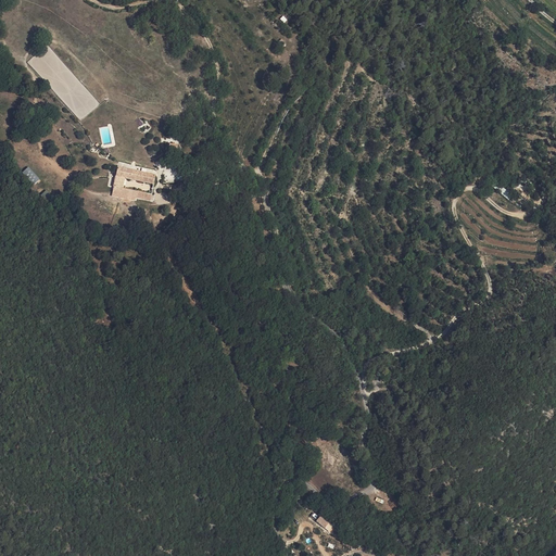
[(118,175),(143,179),(144,169),(124,166),(125,164),(121,163),(118,175)]
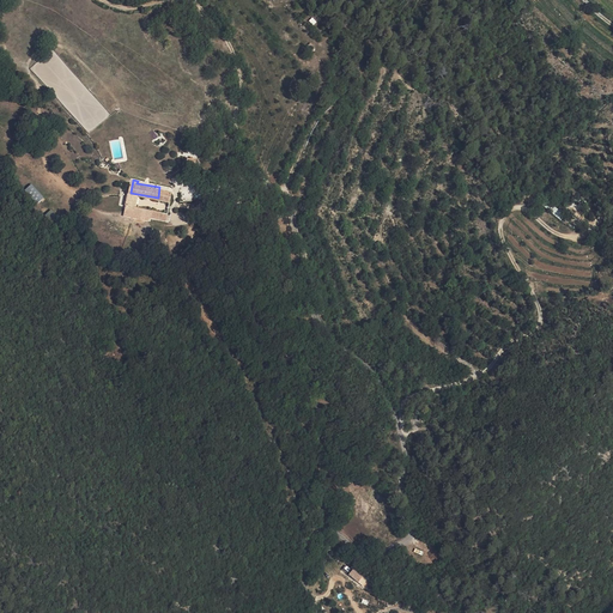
[(31,183),(24,189),(37,204),(44,198),(31,183)]
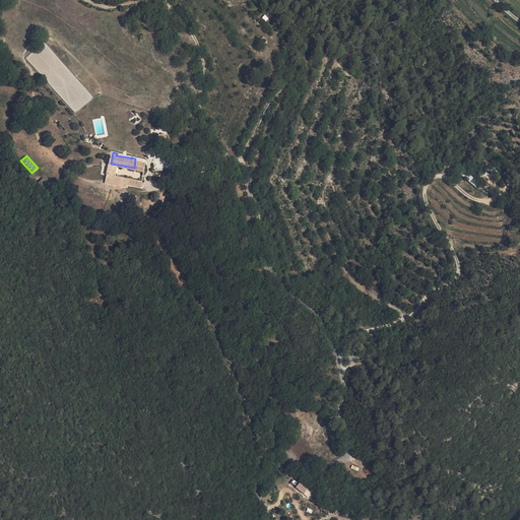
[(153,171),(164,171),(164,158),(153,158),(153,171)]
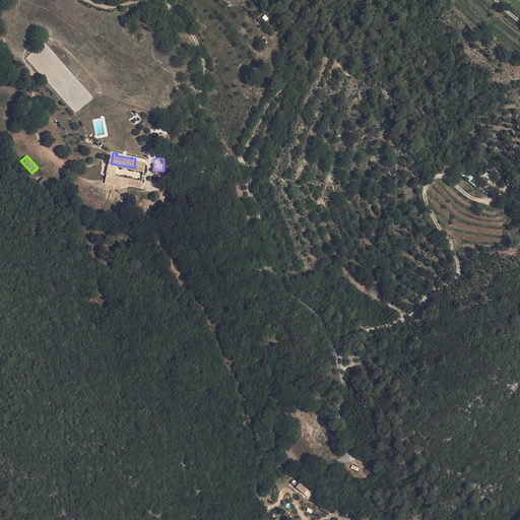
[(467,181),(476,187),(479,182),(471,176),(467,181)]
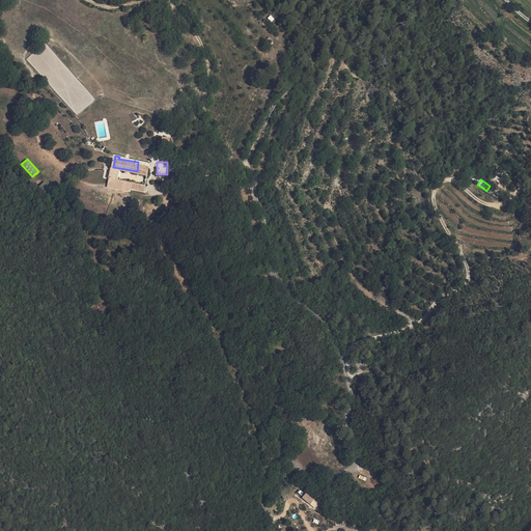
[(44,192),(49,187),(44,182),(38,187),(44,192)]
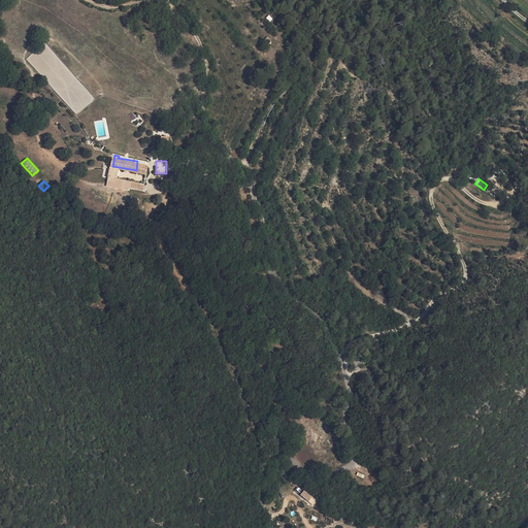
[(311,499),(307,490),(301,492),(305,501),(311,499)]
